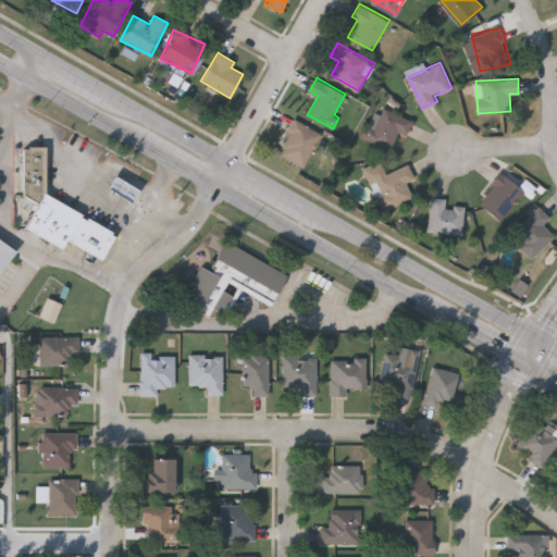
[(366,137),(383,104),(410,120),(394,152),(366,137)]
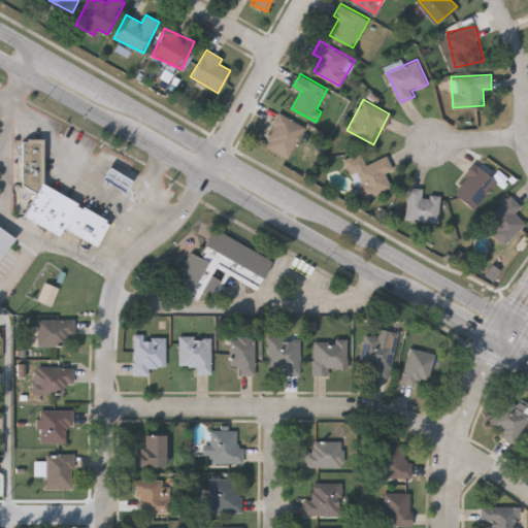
[(263,142),(282,112),(306,127),(288,158),(263,142)]
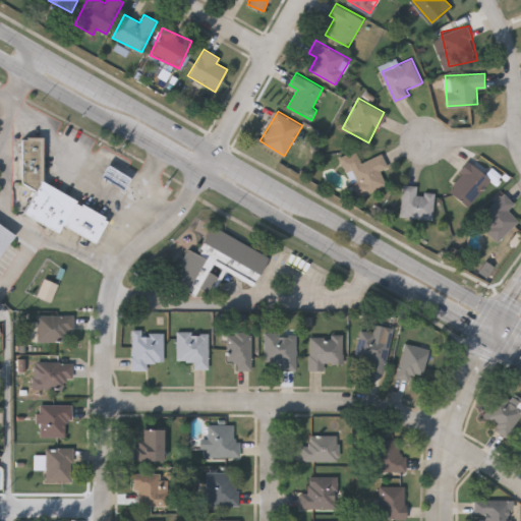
[(21,181),(21,136),(44,136),(43,181),(38,190),(21,181)]
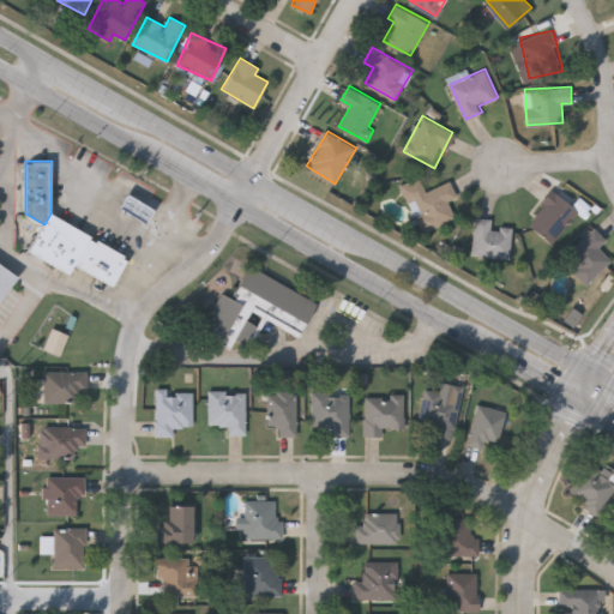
[(456,217),(422,230),(403,185),(421,178),(426,191),(451,180),(457,196),(449,199),(456,217)]
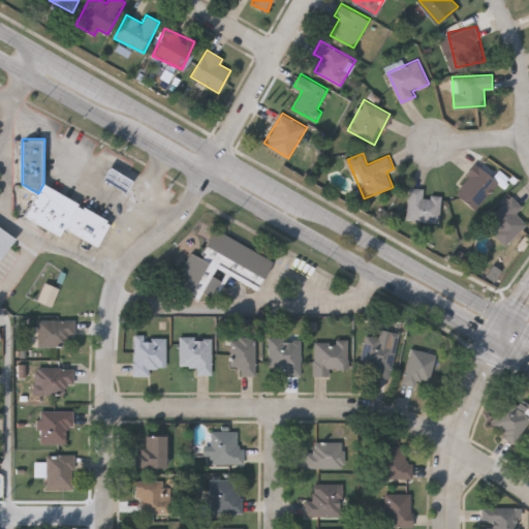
[(499,181),(476,209),(455,190),(477,163),(499,181)]
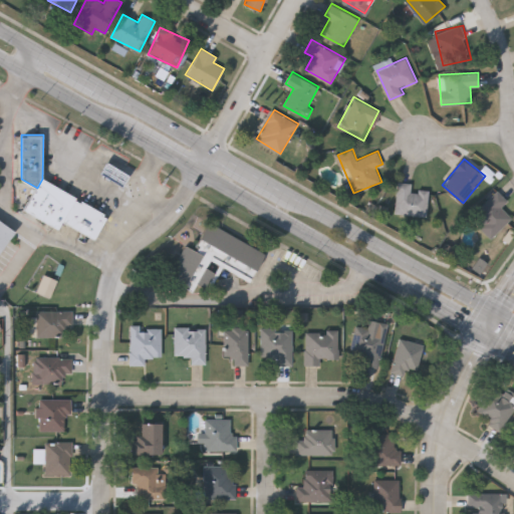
[(127,175),(121,185),(99,173),(106,162),(127,175)]
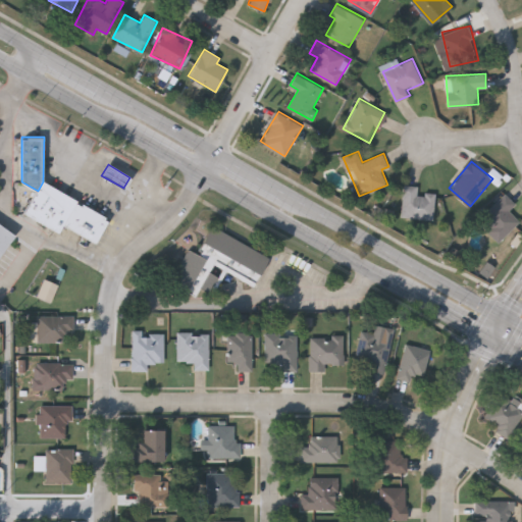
[(62,224),(59,230),(25,212),(27,211),(38,191),(43,181),(76,200),(62,224)]
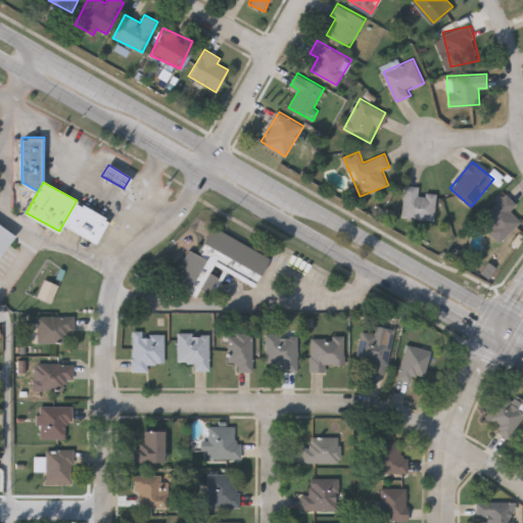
[(435,220),(402,217),(406,184),(422,185),(421,190),(437,192),(435,220)]
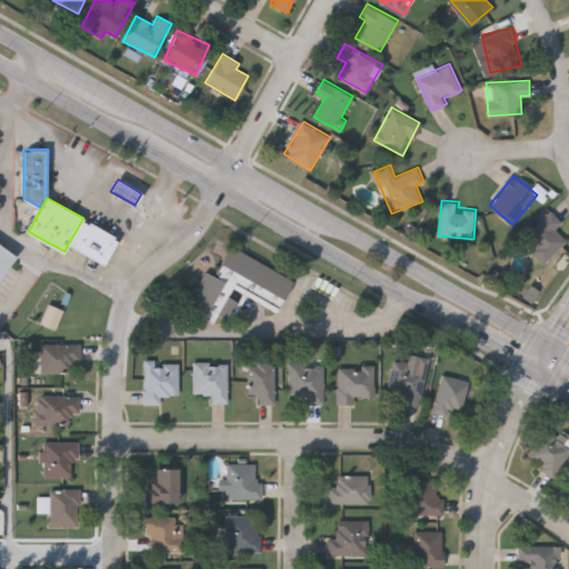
[(536,246),(526,236),(551,210),(562,221),(555,228),(566,240),(543,262),(531,250),(536,246)]
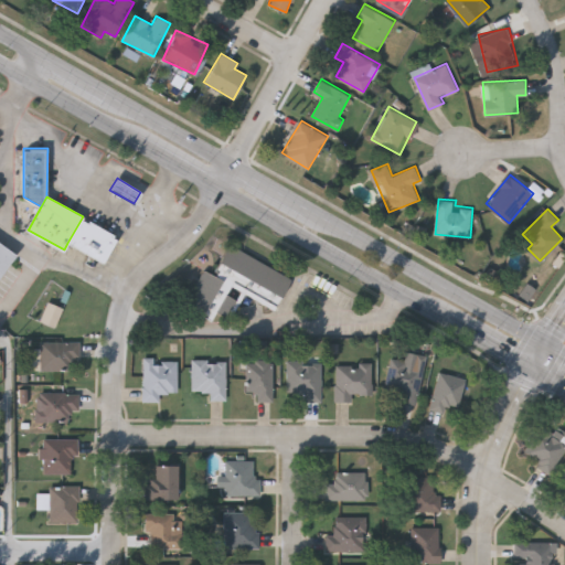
[(83,216),(118,236),(104,263),(67,243),(83,216)]
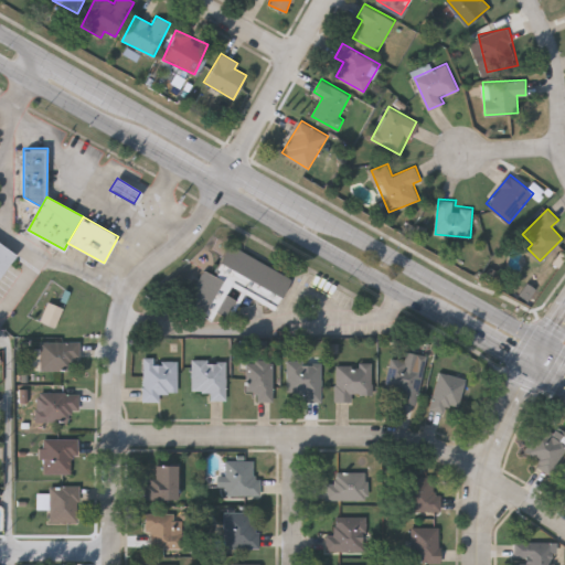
[(0,242),(14,253),(0,273),(0,242)]
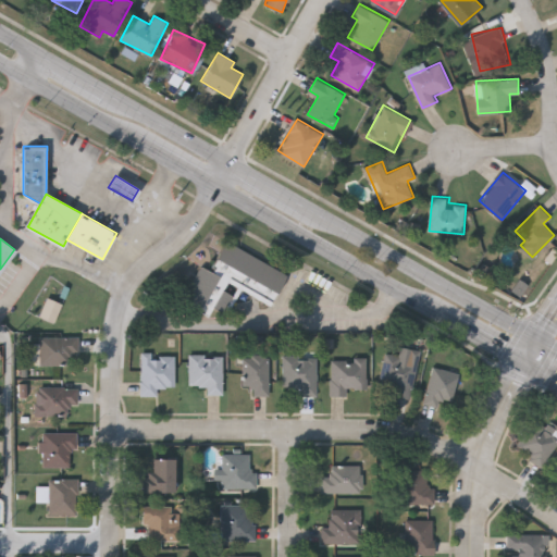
[(287,276),(275,299),(233,276),(224,293),(234,298),(225,314),(215,309),(210,319),(182,304),(201,268),(210,273),(226,244),(287,276)]
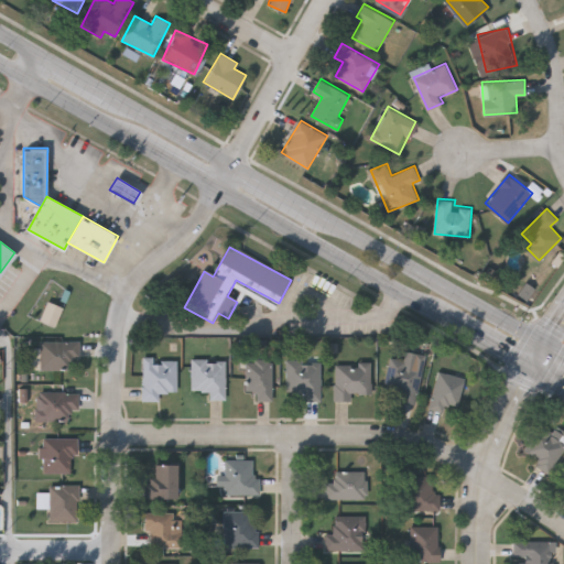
[(57,327),(63,307),(47,303),(42,323),(57,327)]
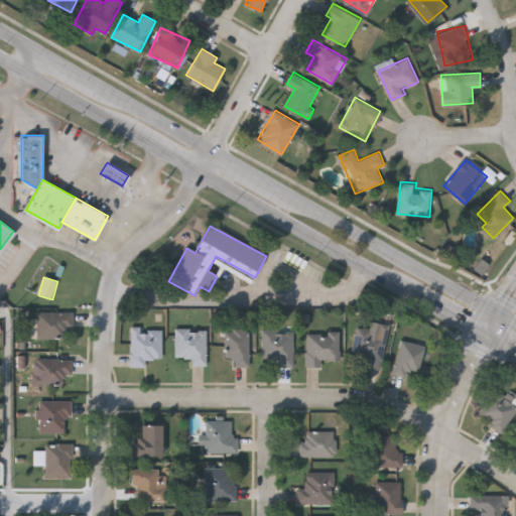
[(35,338),(35,312),(72,312),(72,338),(35,338)]
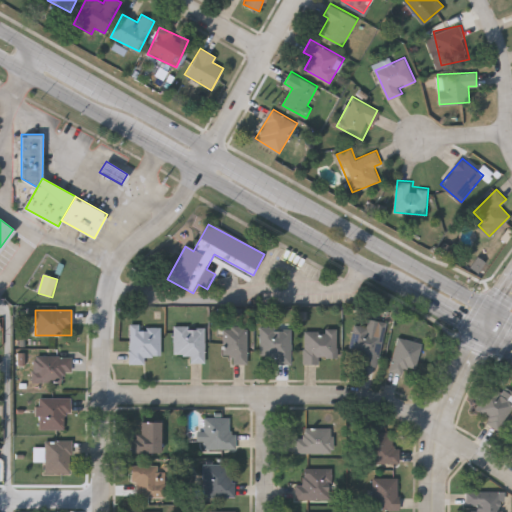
[(361,365),(363,355),(347,352),(352,324),(365,326),(366,319),(385,322),(377,367),(361,365)]
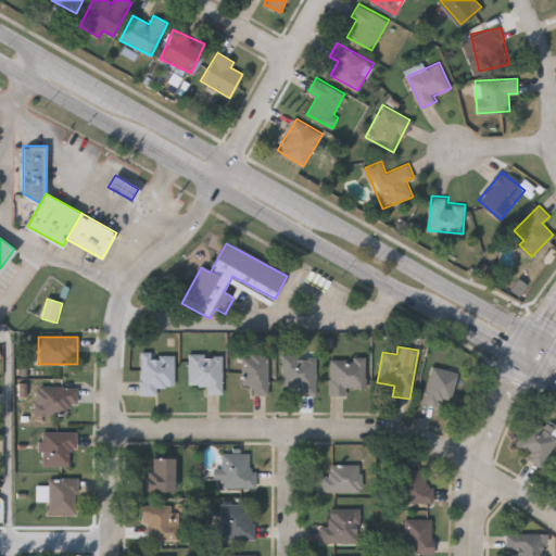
[(173,387),(156,387),(156,395),(139,395),(139,353),(174,353),(173,387)]
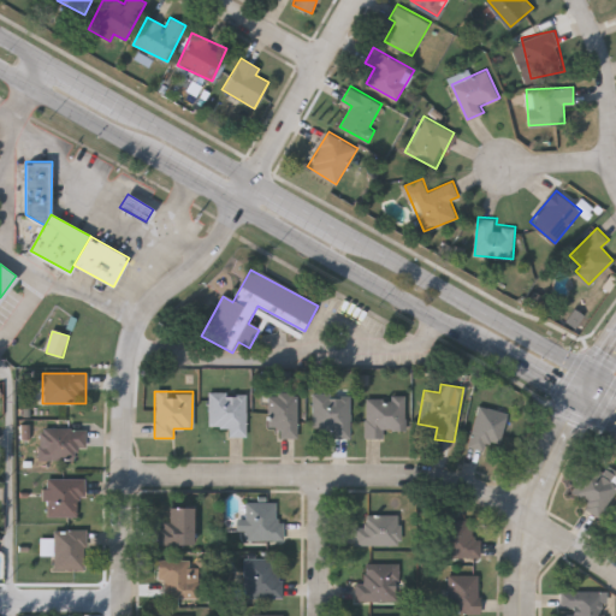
[(244,394),(244,437),(227,437),(227,427),(207,427),(207,394),(244,394)]
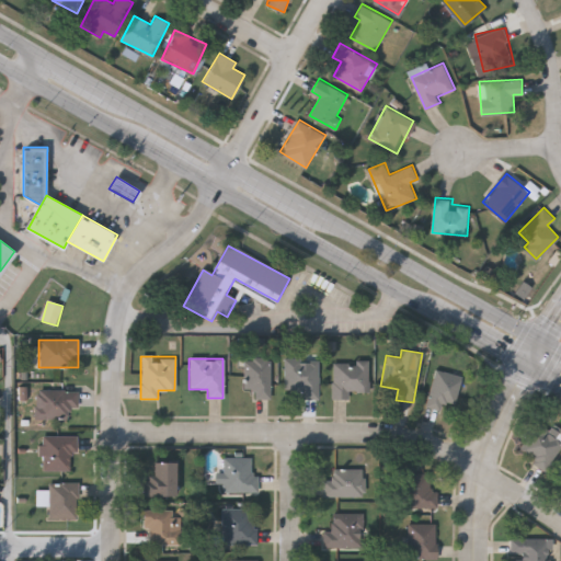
[(243,358),(270,358),(270,399),(253,399),(253,389),(243,389),(243,358)]
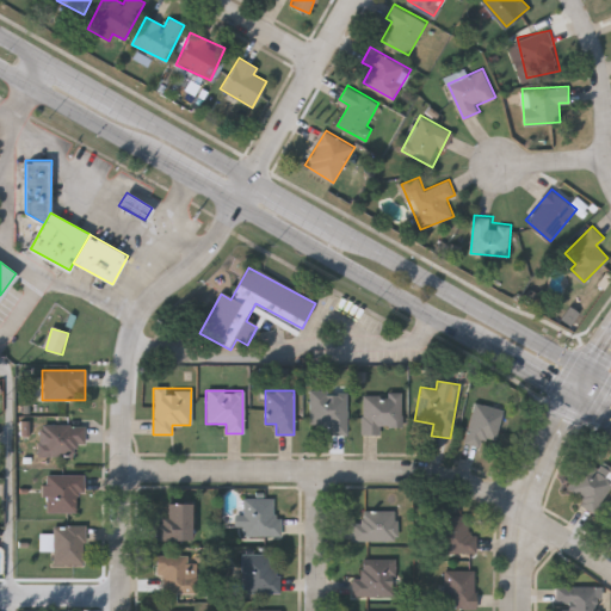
[(309,390),(346,390),(346,434),(327,434),(327,427),(309,427),(309,390)]
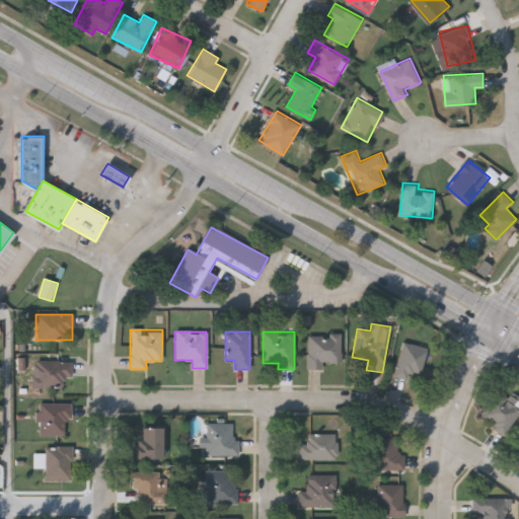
[(322,362),(322,369),(307,369),(307,334),(341,334),(341,362),(322,362)]
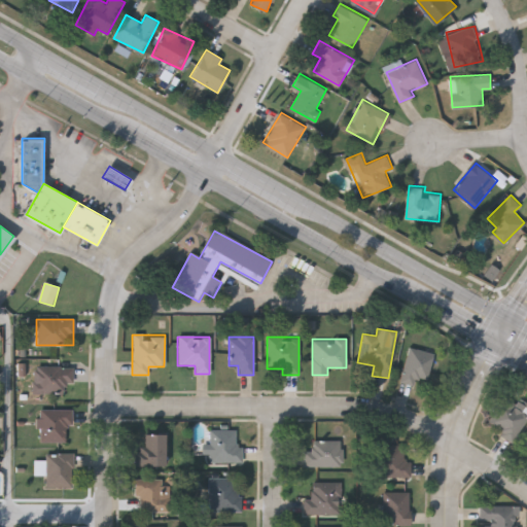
[(416,377),(414,386),(398,381),(410,347),(433,354),(425,380),(416,377)]
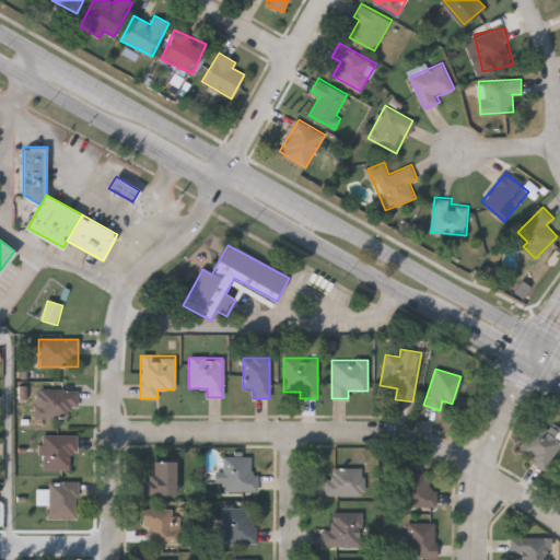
[(68,418),(34,418),(34,389),(77,389),(77,407),(68,407),(68,418)]
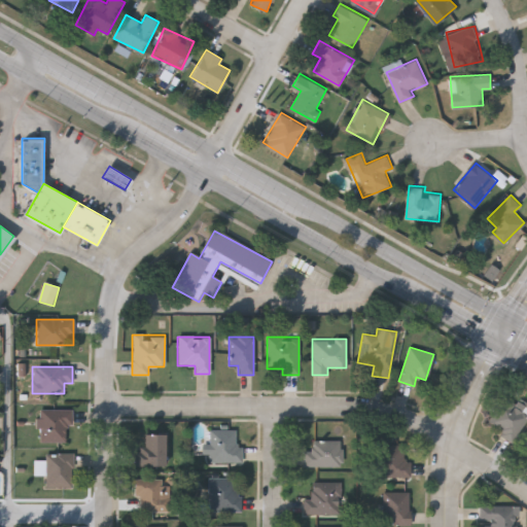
[(526,412),(526,414),(512,442),(485,425),(501,397),(526,412)]
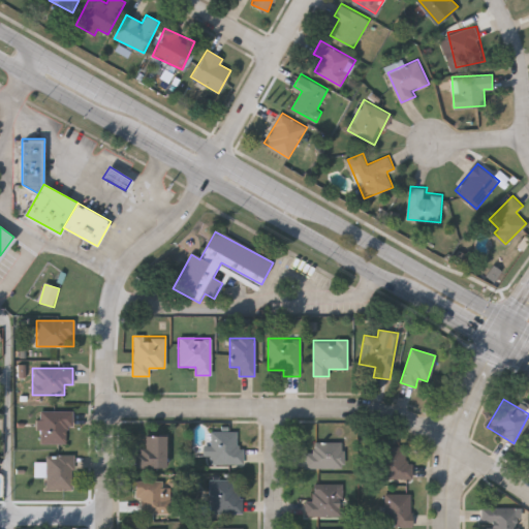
[(72,428),(65,428),(65,444),(38,444),(38,410),(72,410),(72,428)]
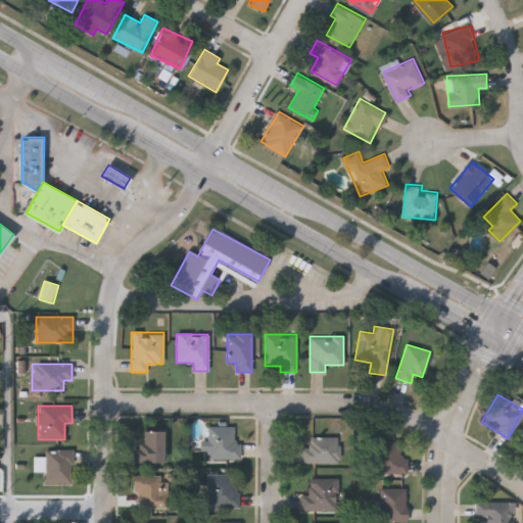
[(240,459),(207,459),(207,426),(235,426),(235,441),(240,441),(240,459)]
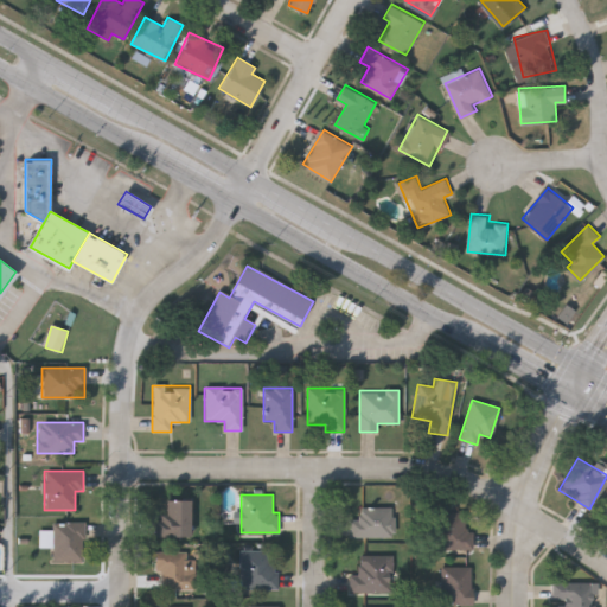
[(189,536),(154,536),(154,516),(166,516),(166,500),(190,500),(189,536)]
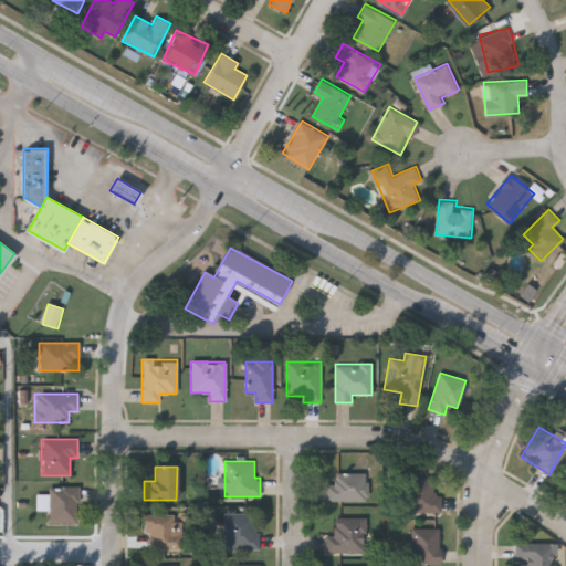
[(326,484),(335,484),(335,473),(366,473),(366,501),(326,501),(326,484)]
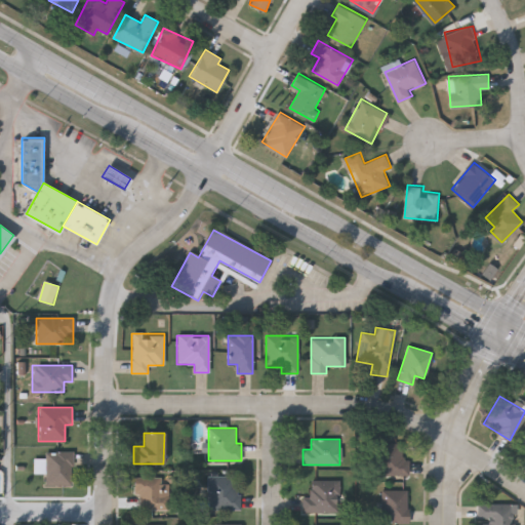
[(406,475),(375,475),(375,443),(406,443),(406,475)]
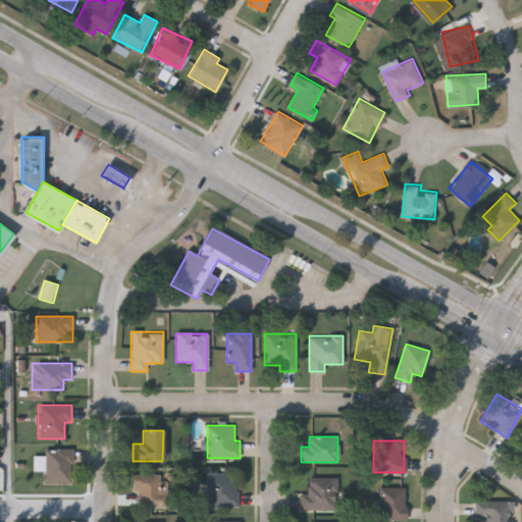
[(71,482),(44,482),(44,449),(71,449),(71,482)]
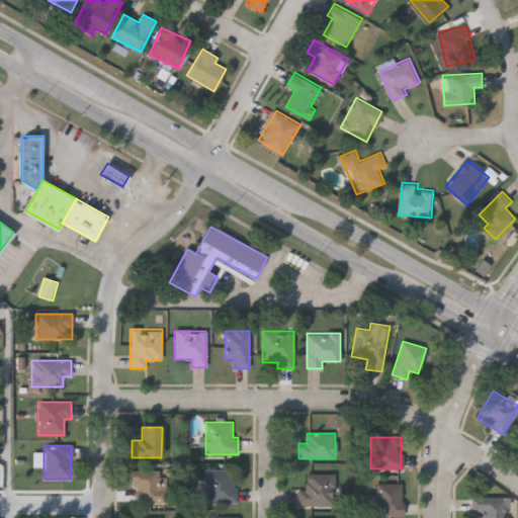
[(204,503),(204,469),(236,469),(236,503),(204,503)]
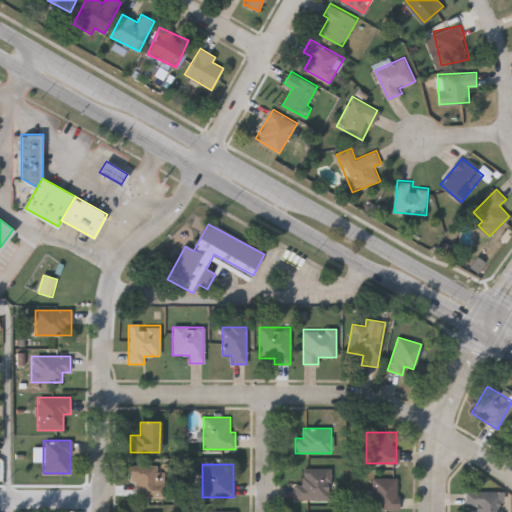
[(164,498),(131,497),(132,465),(157,465),(157,471),(164,471),(164,498)]
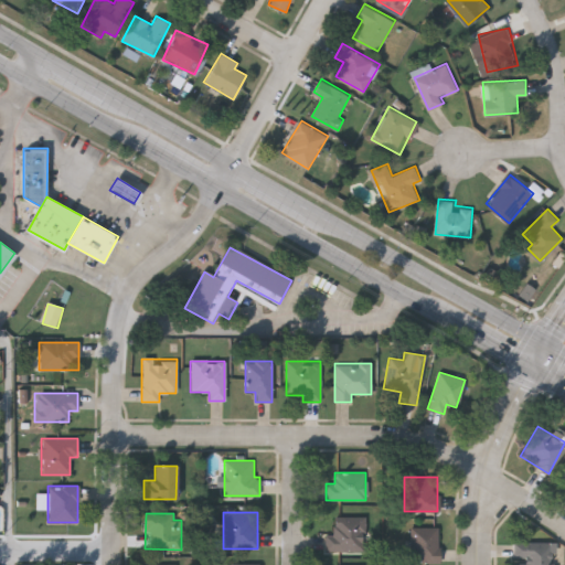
[(364,552),(323,551),(324,535),(333,535),(333,516),(364,516),(364,552)]
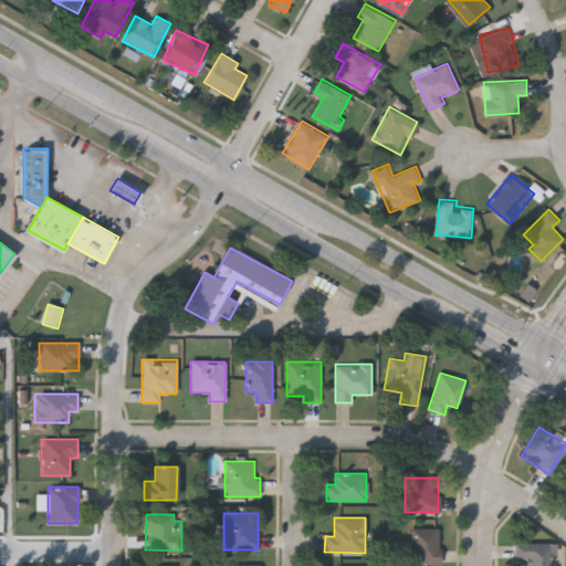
[(439,564),(411,564),(411,527),(439,527),(439,564)]
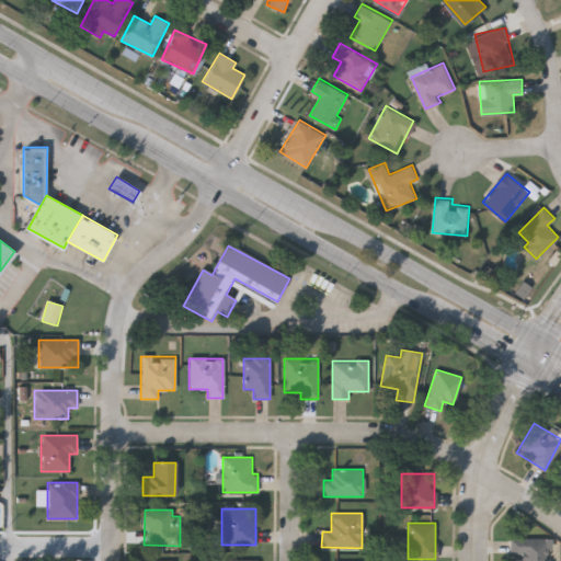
[(551,537),(551,560),(510,560),(510,537),(551,537)]
